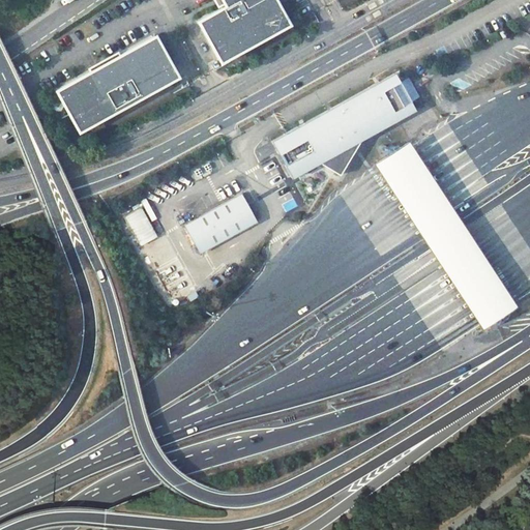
[(225,6),(197,22),(219,62),(269,34),(268,31),(283,23),(274,7),(277,6),(273,0),(221,0),(225,6)]
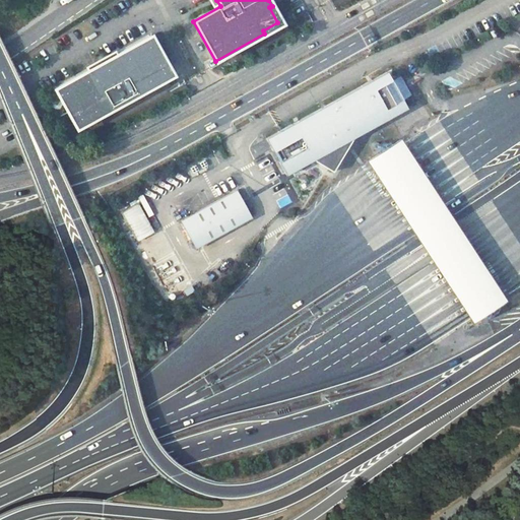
[(90,69),(54,89),(65,109),(76,129),(113,109),(112,106),(134,93),(136,96),(173,75),(150,36),(114,56),(116,59),(92,71),(90,69)]
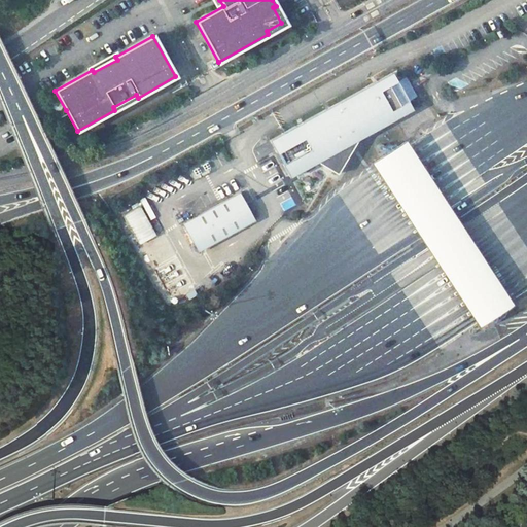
[(391,73),(270,140),(289,177),(412,110),(407,101),(414,97),(403,77),(396,81),(391,73)]
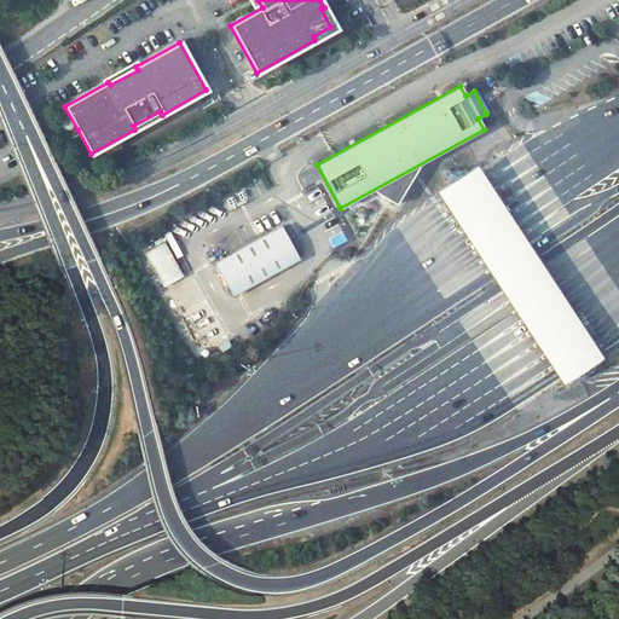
[(475,163),(434,190),(435,192),(561,385),(602,357),(475,163)]
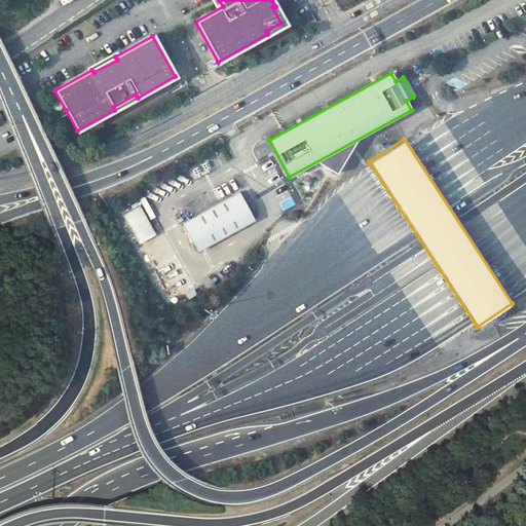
[(239,192),(183,223),(197,251),(254,220),(239,192)]
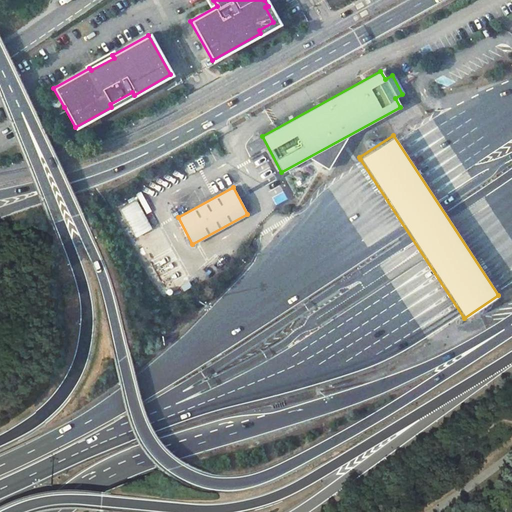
[(136,193),(147,212),(152,209),(141,190),(136,193)]
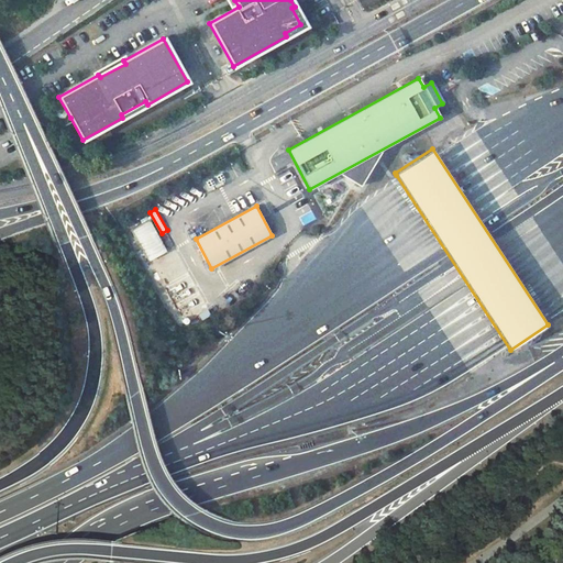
[(132,228),(145,254),(165,244),(151,218),(132,228)]
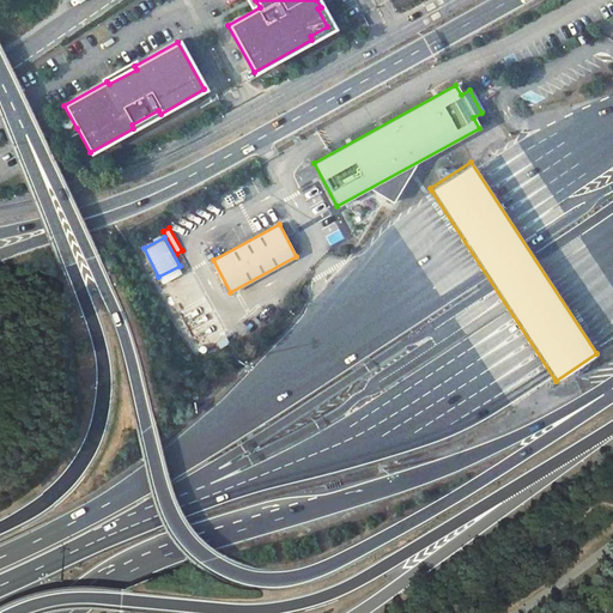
All buildings are outlined.
